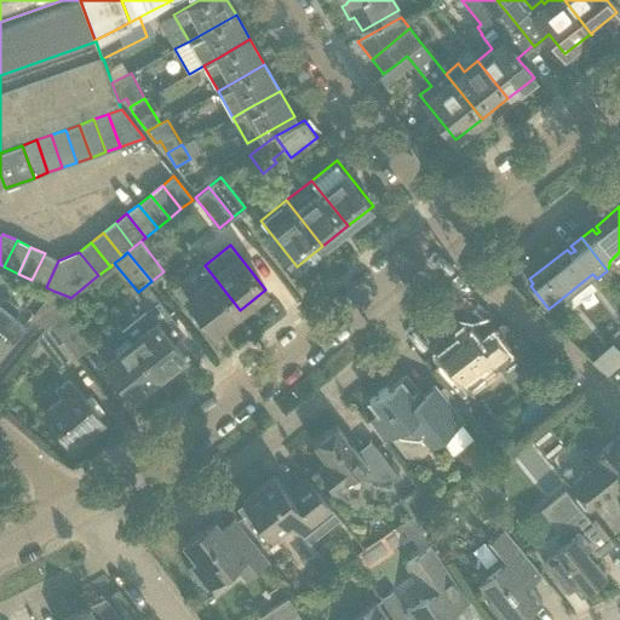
[(45,253),(32,280),(46,287),(58,260),(45,253)]
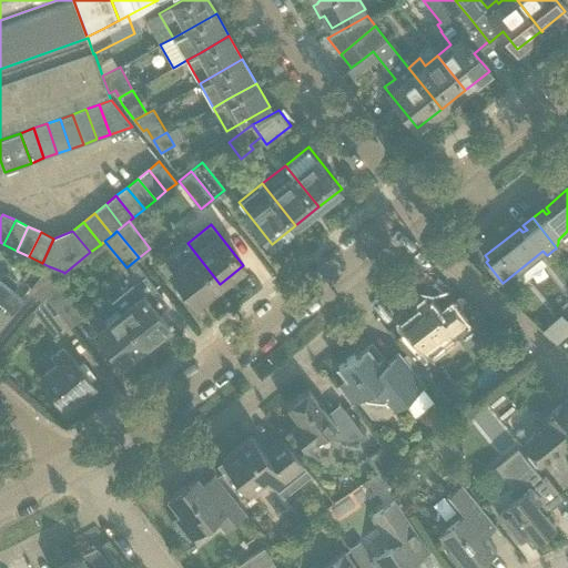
[(173,254),(160,264),(168,274),(171,272),(183,285),(196,303),(220,284),(188,243),(186,244),(179,250),(174,254),(173,254)]
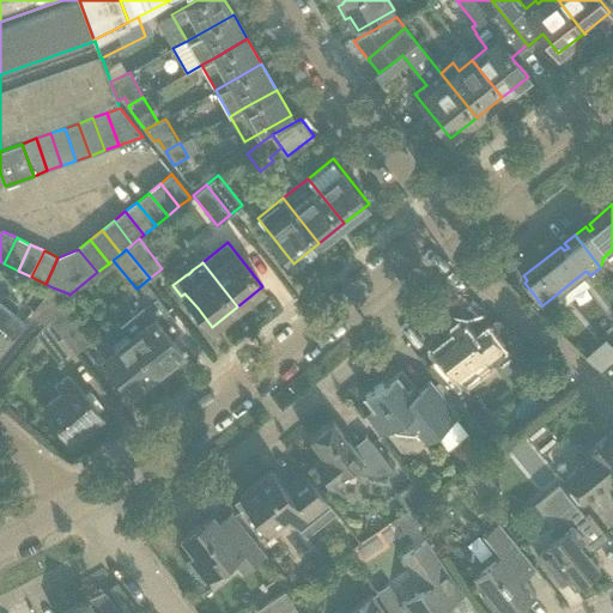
[(53,287),(31,313),(44,323),(48,319),(59,305),(68,293),(53,287)]
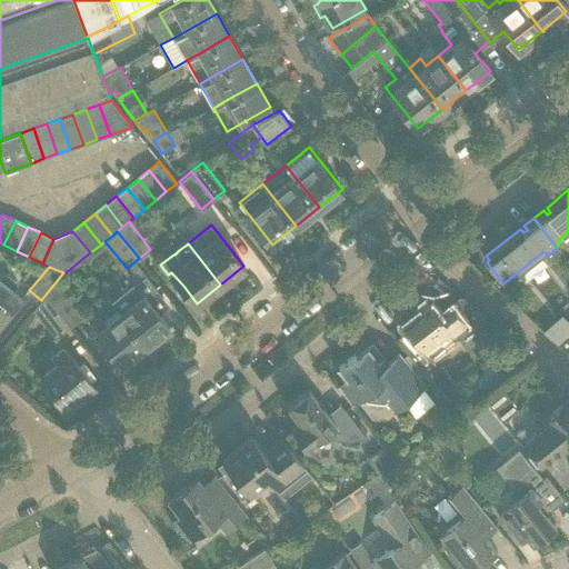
[(126,293),(112,303),(118,310),(127,321),(145,345),(169,326),(165,321),(159,315),(155,309),(146,297),(156,289),(138,267),(128,276),(136,286),(126,293)]
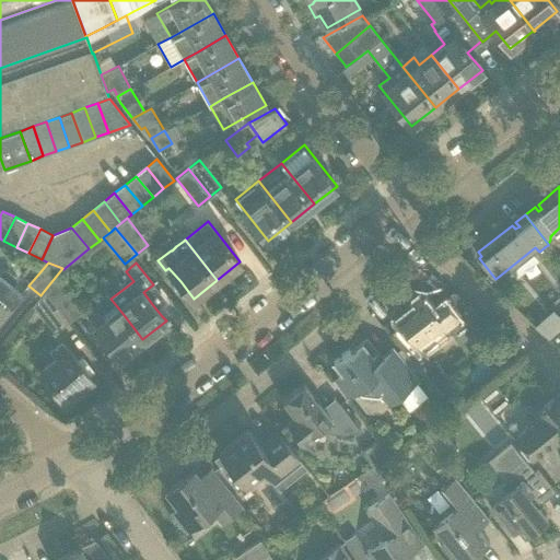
[(0,314),(4,310),(7,311),(22,292),(15,288),(21,281),(4,267),(0,271),(0,314)]
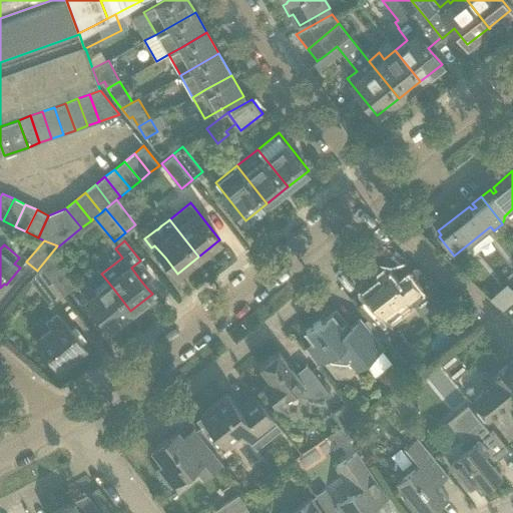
[(49,255),(40,267),(63,296),(74,287),(49,255)]
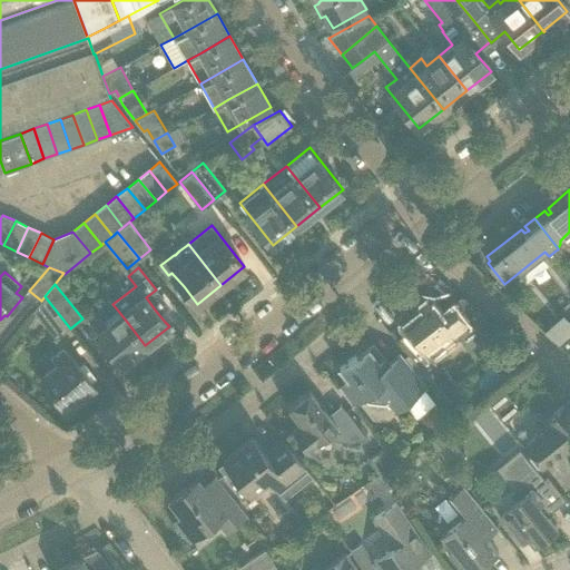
[(41,301),(35,308),(58,337),(70,328),(45,296),(41,301)]
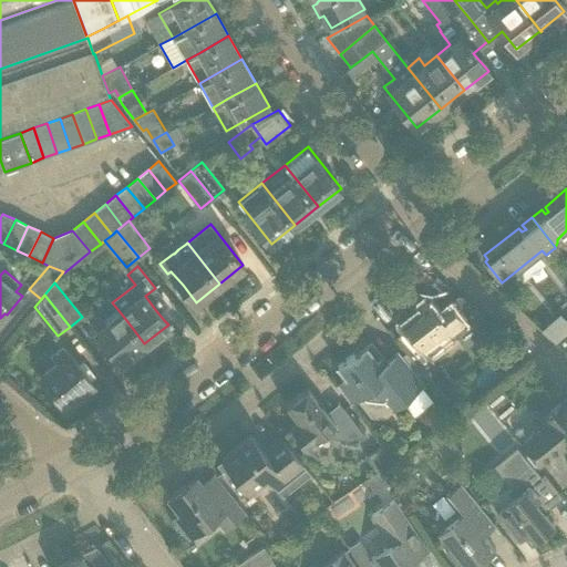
[(490,322),(487,320),(461,295),(450,305),(437,316),(432,309),(434,307),(426,298),(419,305),(421,308),(401,323),(406,330),(395,339),(428,380),(431,377),(424,368),(433,361),(425,351),(437,340),(441,344),(456,333),(465,346),(478,336),(476,332),(490,322)]
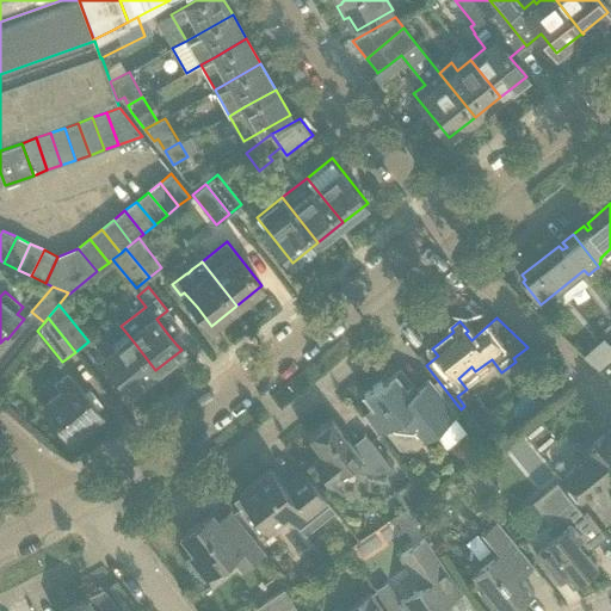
[(97,345),(96,346),(102,353),(116,371),(130,390),(155,370),(136,345),(127,333),(121,326),(106,338),(97,345)]
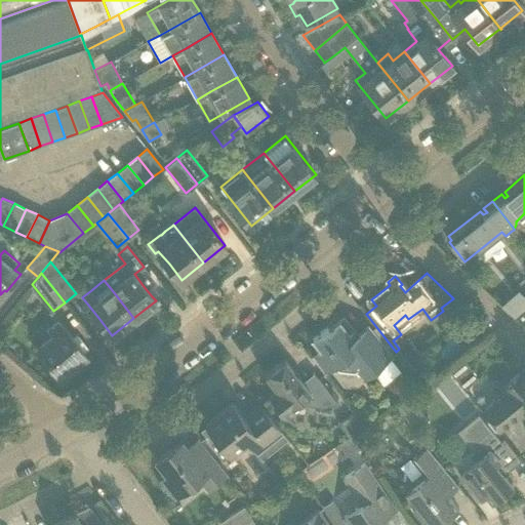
[(524,297),(518,290),(501,305),(515,317),(524,308),(524,297)]
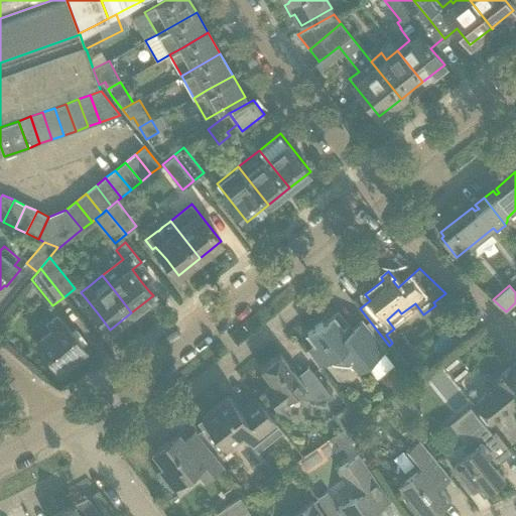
[(37,341),(59,369),(85,350),(56,313),(45,323),(51,330),(37,341)]
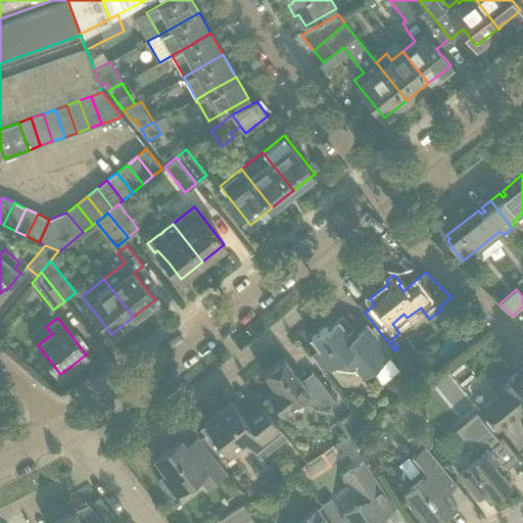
[(311,355),(324,371),(324,372),(328,369),(339,383),(352,384),(389,354),(366,326),(355,334),(351,329),(347,332),(344,328),(338,328),(338,327),(335,323),(327,329),(325,326),(311,338),(312,339),(308,341),(317,350),(311,355)]
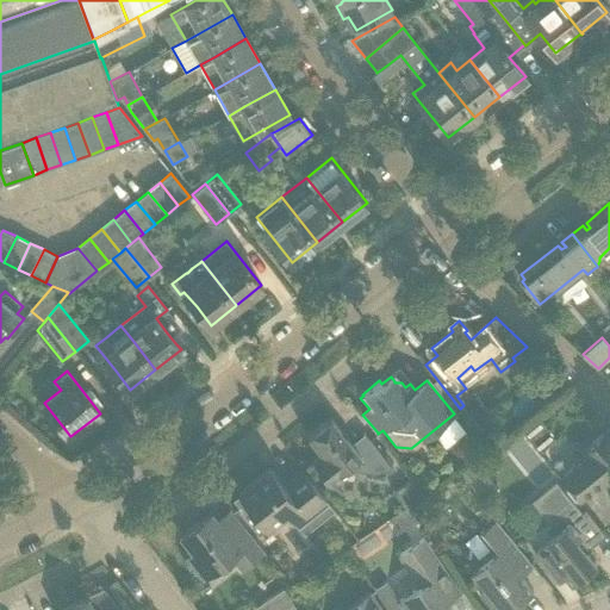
[(521,431),(539,453),(555,440),(537,417),(521,431)]
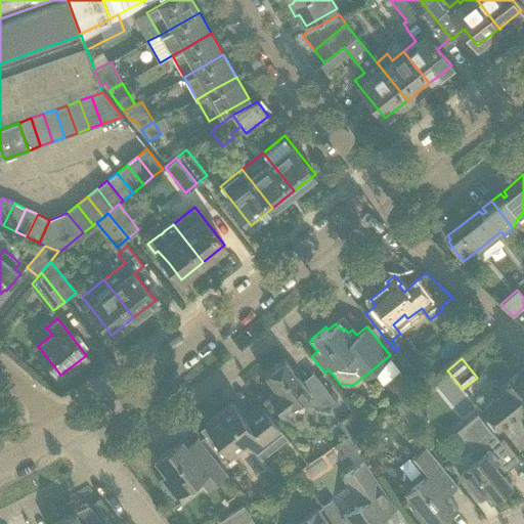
[(268,396),(280,412),(285,418),(294,410),(291,407),(301,399),(305,404),(330,407),(337,402),(317,378),(306,387),(298,377),(292,376),(293,370),(285,360),(265,376),(276,390),(268,396)]
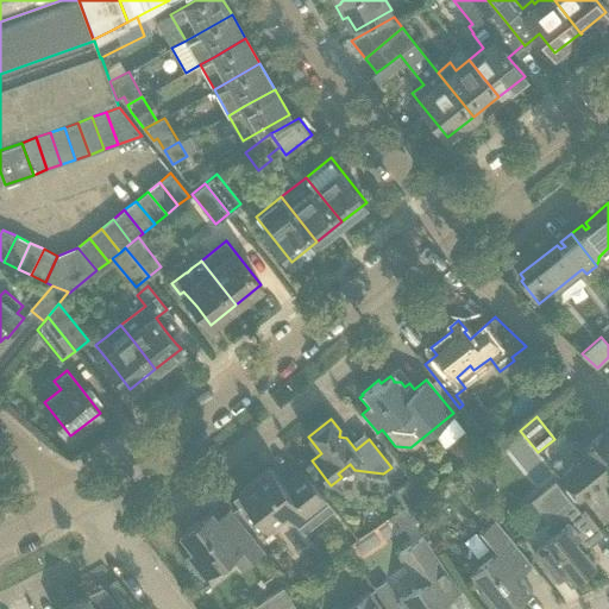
[(559,478),(563,482),(577,501),(604,478),(608,483),(608,437),(604,432),(582,450),(586,456),(559,478)]
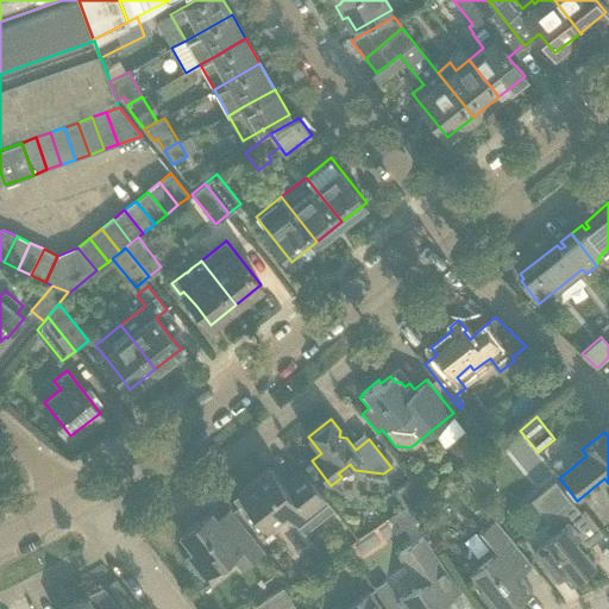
[(478,464),(463,477),(472,488),(487,476),(478,464)]
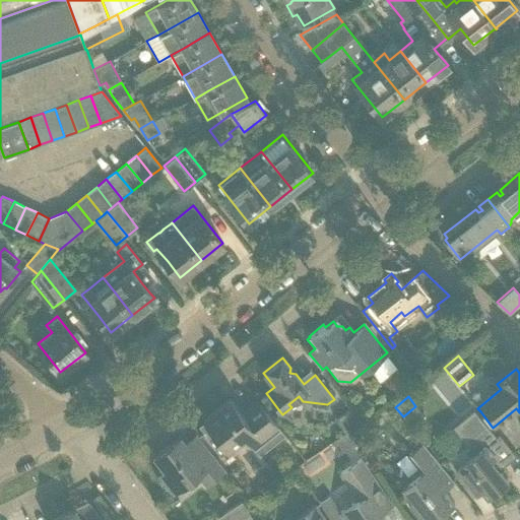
[(283,433),(270,416),(257,401),(242,413),(230,399),(204,419),(229,450),(245,437),(258,454),(283,433)]
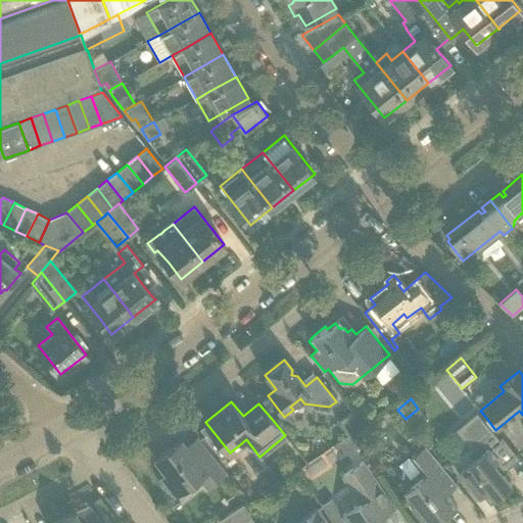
[(338,420),(346,434),(359,427),(349,412),(338,420)]
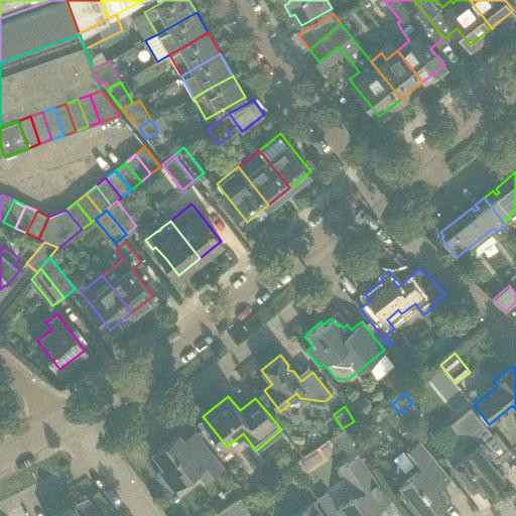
[(452,422),(450,423),(472,449),(452,467),(460,477),(473,493),(479,488),(484,495),(504,478),(493,465),(498,461),(499,463),(511,452),(495,431),(492,433),(483,423),(470,407),(452,422)]
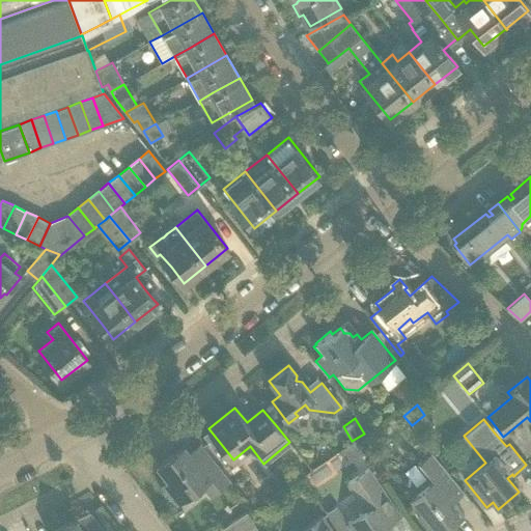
[(341,450),(350,460),(362,452),(355,441),(341,450)]
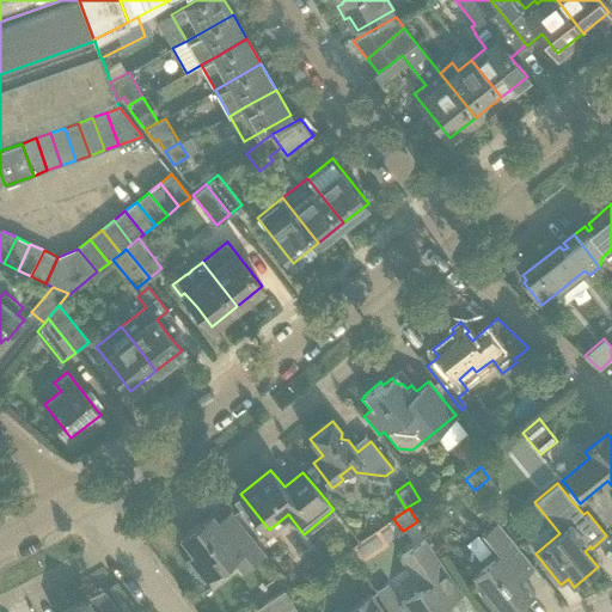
[(212,514),(182,538),(194,554),(187,558),(204,580),(232,558),(242,570),(264,554),(231,512),(227,514),(233,519),(222,527),(212,514)]
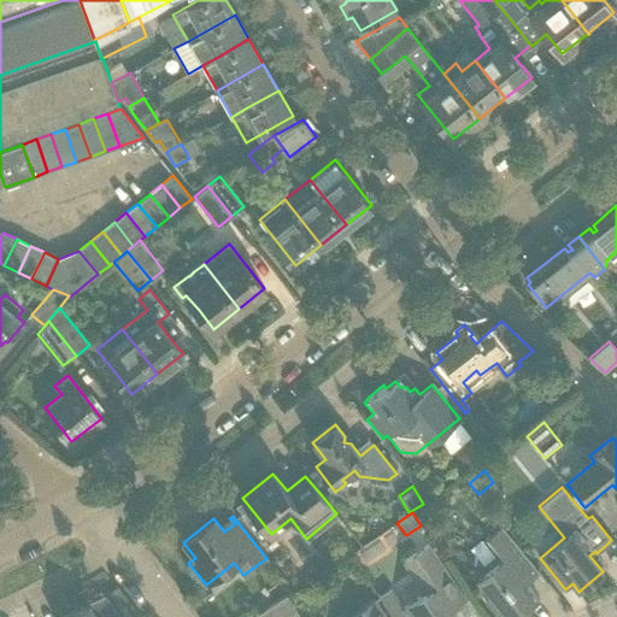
[(491,595),(485,600),(497,616),(503,611),(507,616),(515,616),(539,598),(526,583),(539,573),(501,527),(482,541),(494,557),(499,552),(504,557),(476,579),(491,595)]
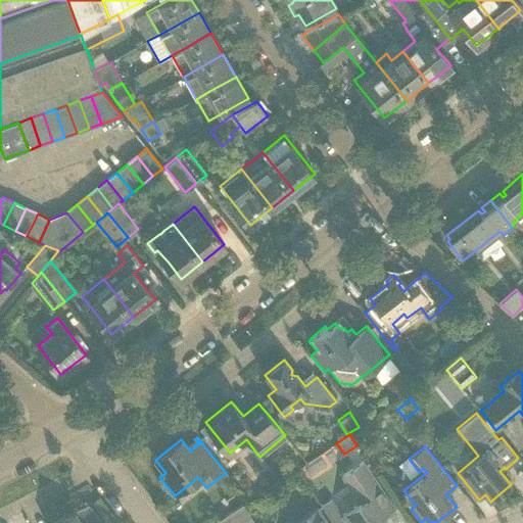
[(342,515),(347,522),(385,522),(381,517),(394,508),(362,462),(341,475),(361,503),(342,515)]
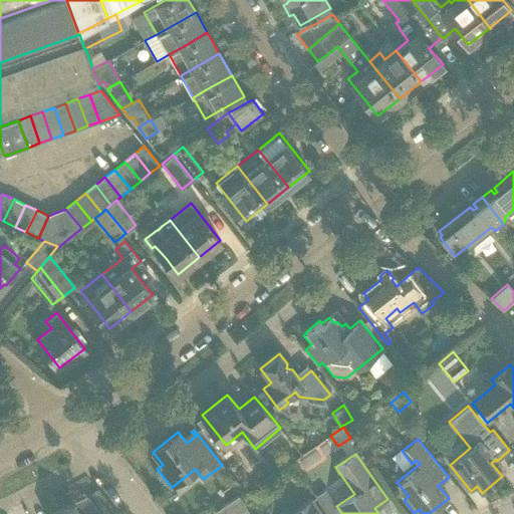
[(278,471),(285,482),(297,474),(290,463),(278,471)]
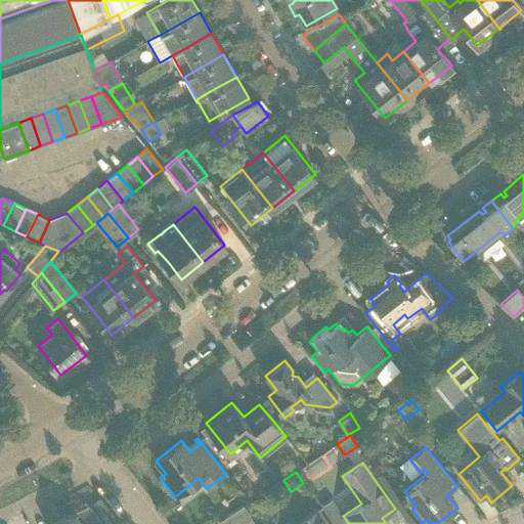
[(244,506),(219,521),(221,523),(256,523),(251,517),(244,506)]
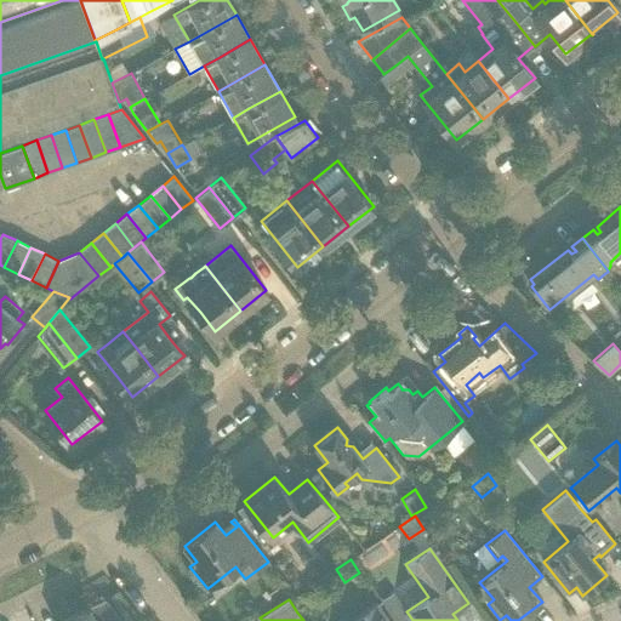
[(120,620),(104,600),(69,617),(72,620),(69,620),(120,620)]
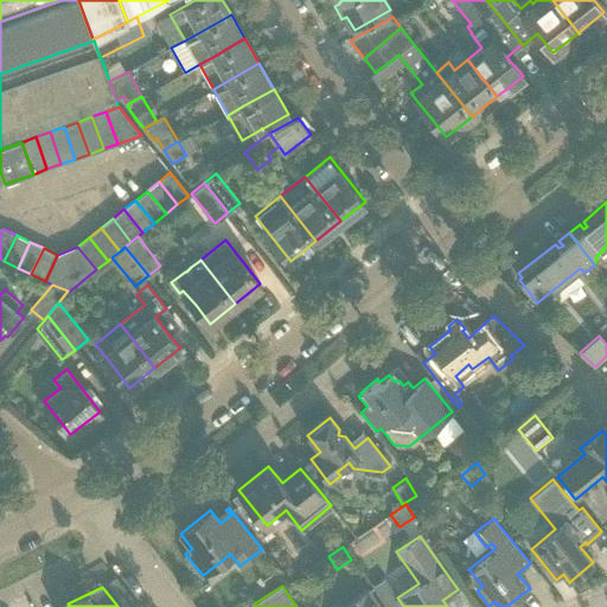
[(346,606),(378,606),(368,590),(346,605),(346,606)]
